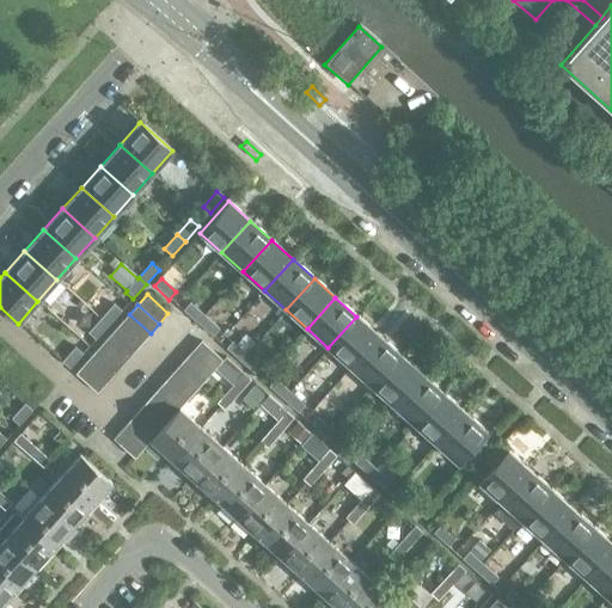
[(197,325),(204,318),(190,305),(183,312),(197,325)]
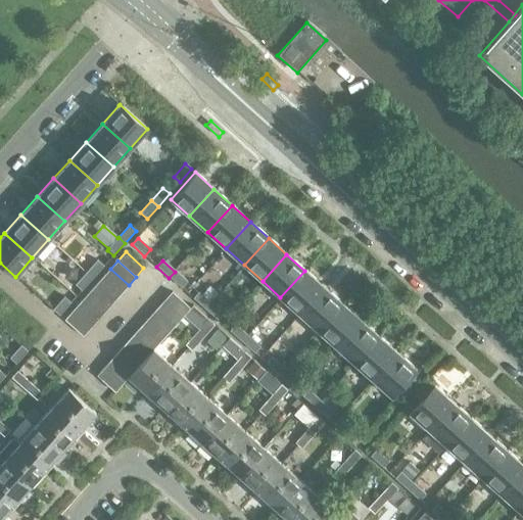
[(93,279),(103,267),(97,262),(86,274),(93,279)]
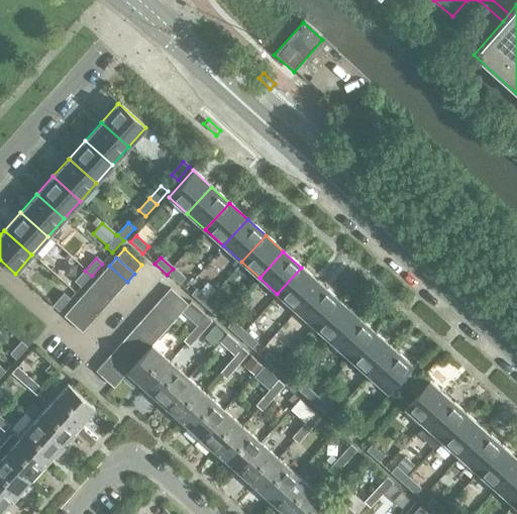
[(109,266),(102,274),(119,290),(127,282),(109,266)]
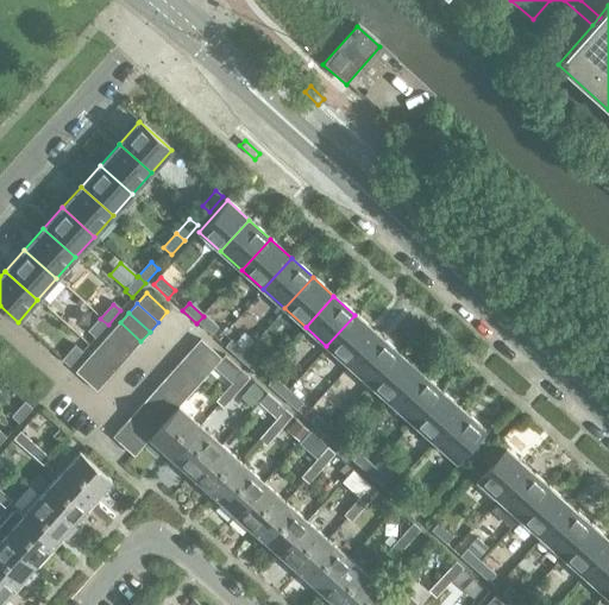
[(376,334),(355,315),(326,346),(347,365),(376,334)]
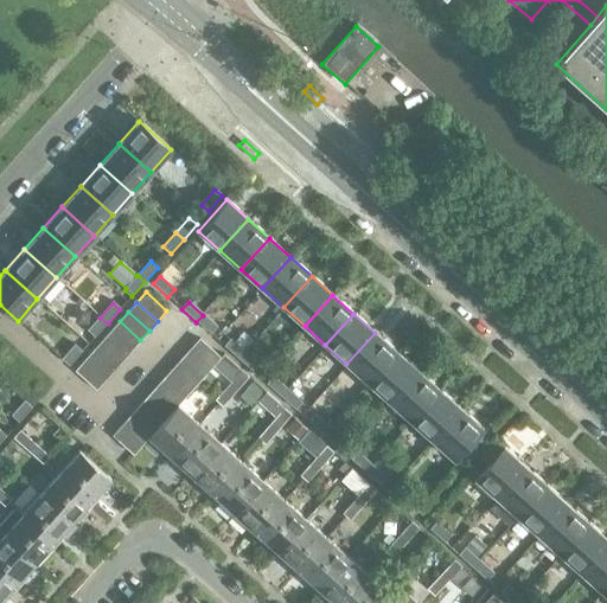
[(196,322),(211,335),(217,328),(203,315),(196,322)]
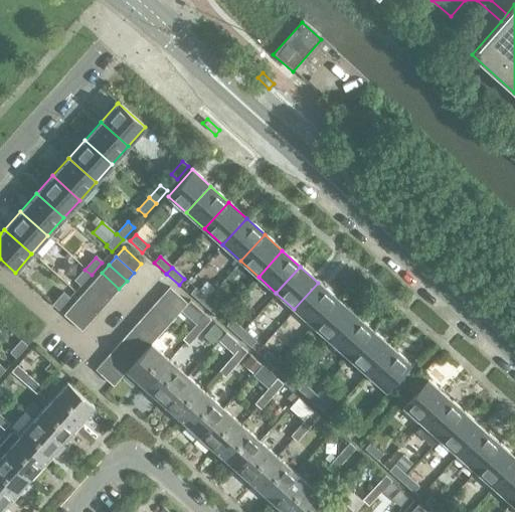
[(92,275),(84,270),(74,282),(80,288),(92,275)]
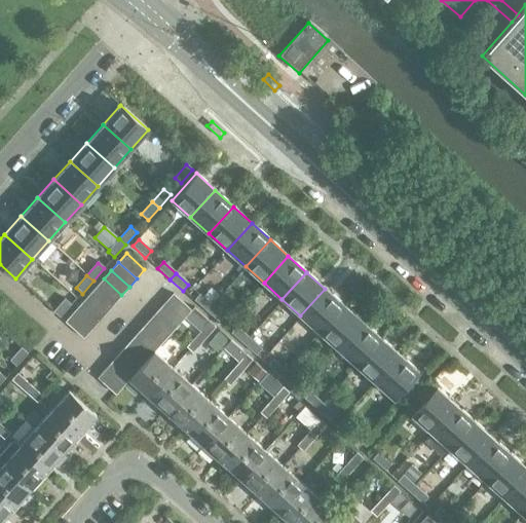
[(104,278),(96,287),(114,303),(121,295),(104,278)]
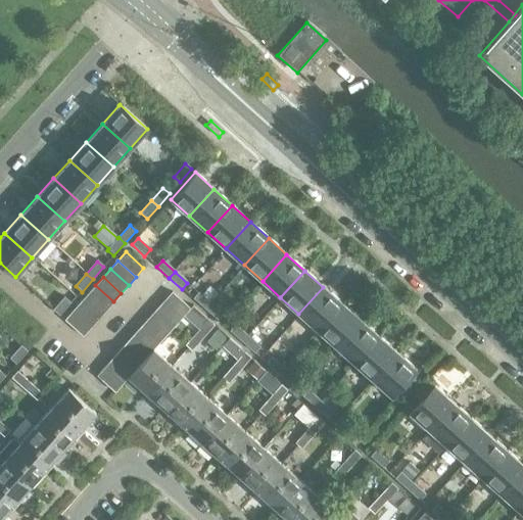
[(95,285),(88,293),(106,310),(113,301),(95,285)]
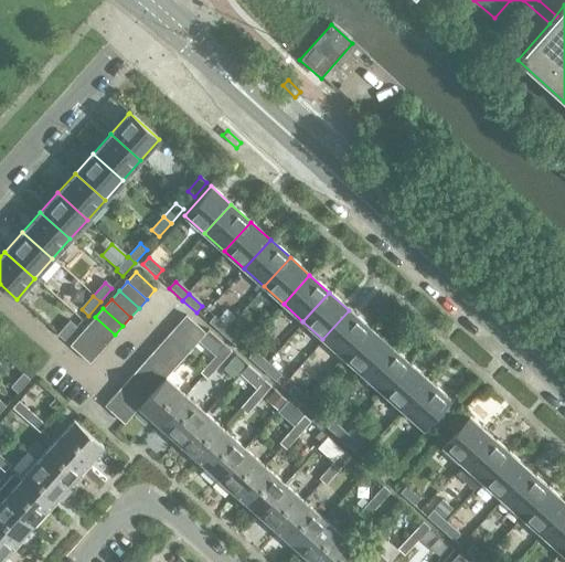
[(369,328),(349,310),(322,339),(342,357),(369,328)]
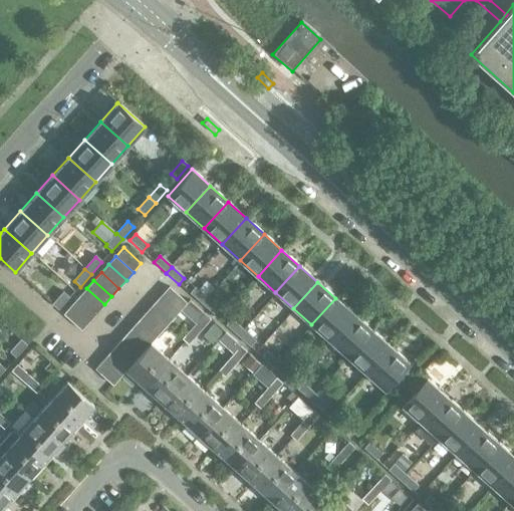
[(202,305),(208,298),(195,287),(190,294),(202,305)]
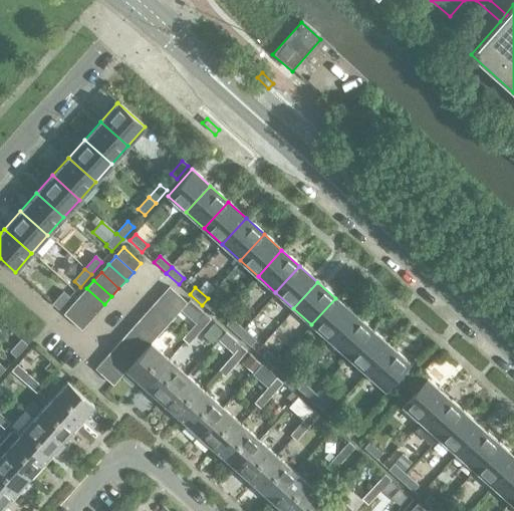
[(86,288),(79,296),(97,312),(104,304),(86,288)]
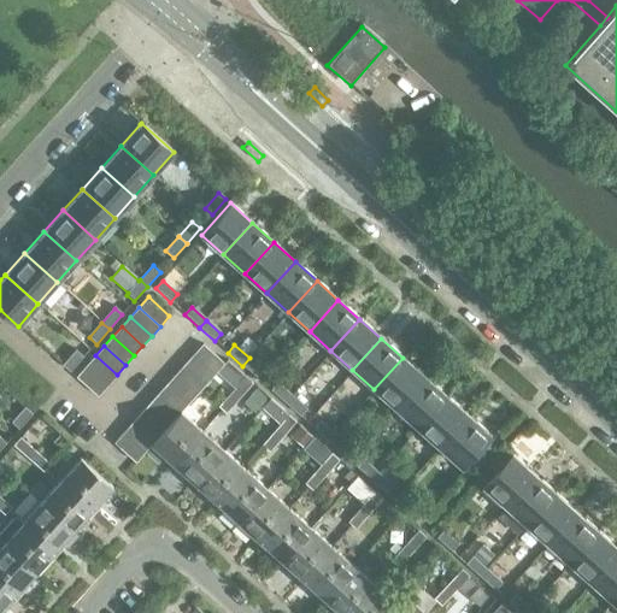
[(192,355),(215,375),(223,365),(201,346),(192,355)]
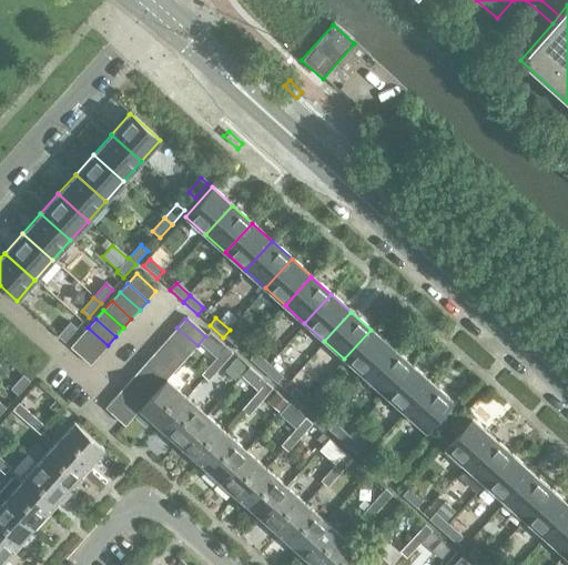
[(64,344),(77,330),(70,324),(58,339),(64,344)]
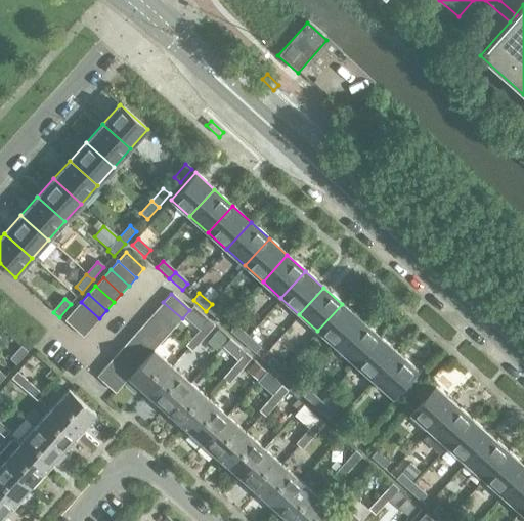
[(81,302),(74,310),(91,327),(99,318),(81,302)]
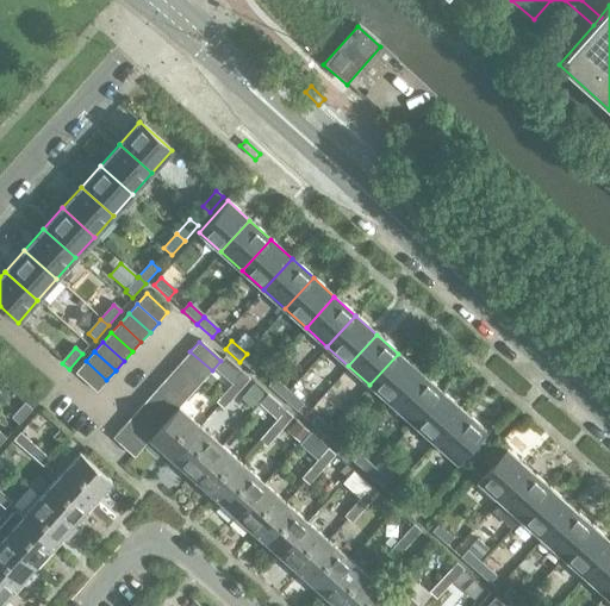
[(212,370),(190,351),(181,361),(203,381),(212,370)]
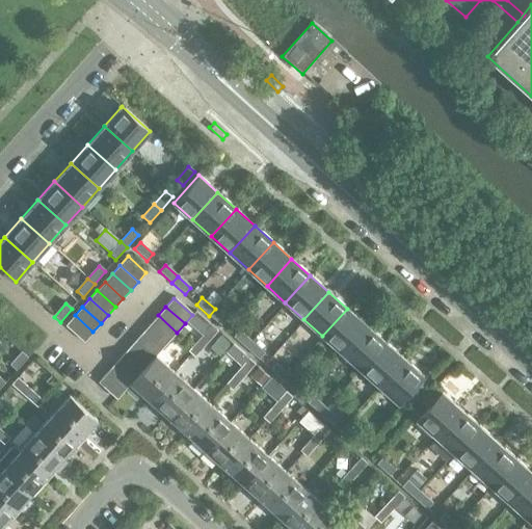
[(209,316),(221,327),(228,320),(215,309),(209,316)]
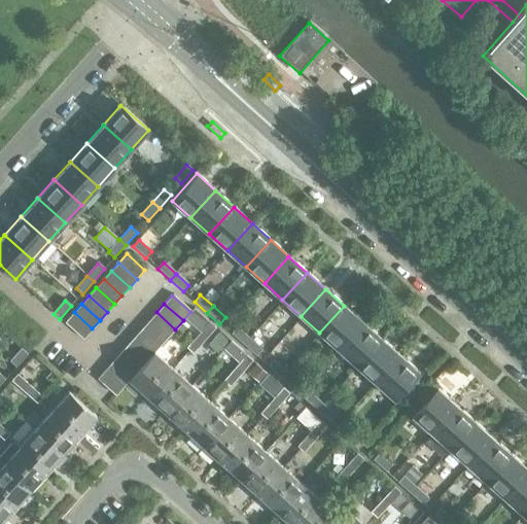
[(362,322),(344,306),(319,333),(338,349),(362,322)]
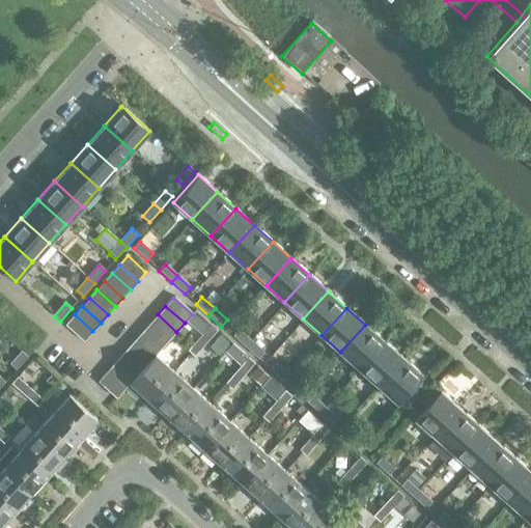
[(65,325),(84,341),(92,331),(75,314),(65,325)]
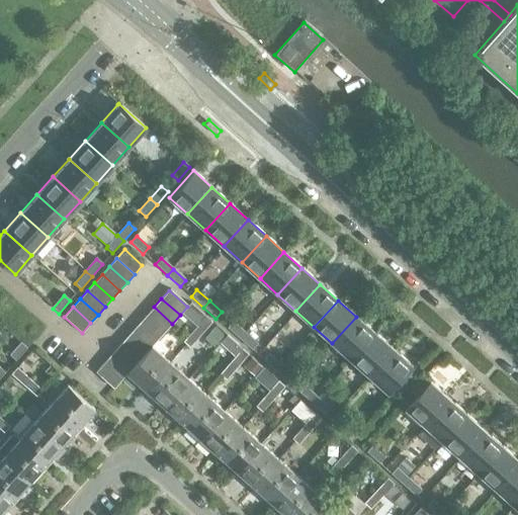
[(154,307),(147,315),(165,332),(172,324),(154,307)]
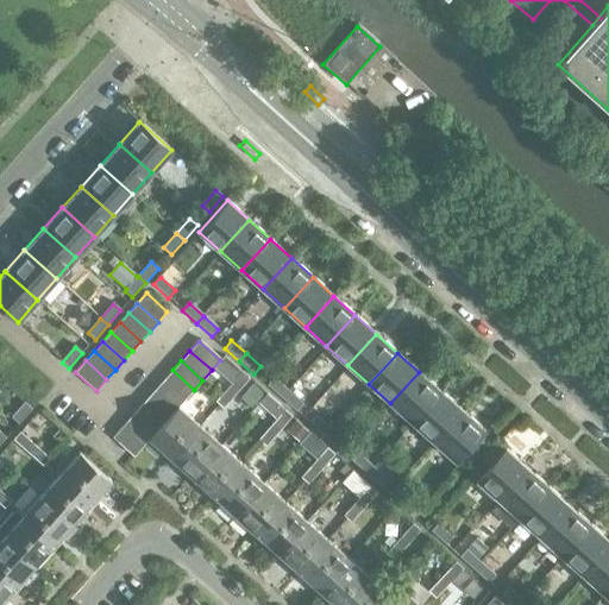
[(173,370),(164,379),(186,399),(194,390),(173,370)]
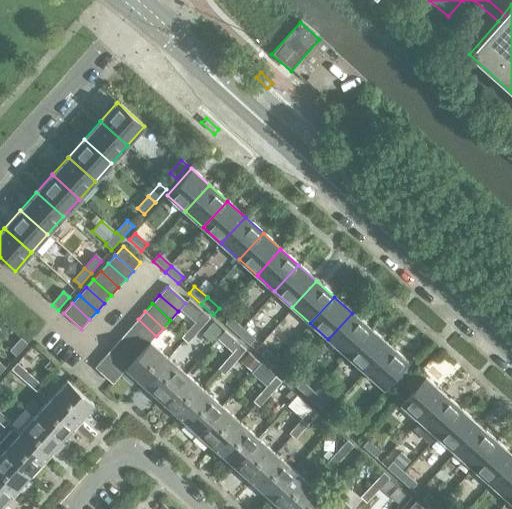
[(369,329),(352,313),(328,339),(346,355),(369,329)]
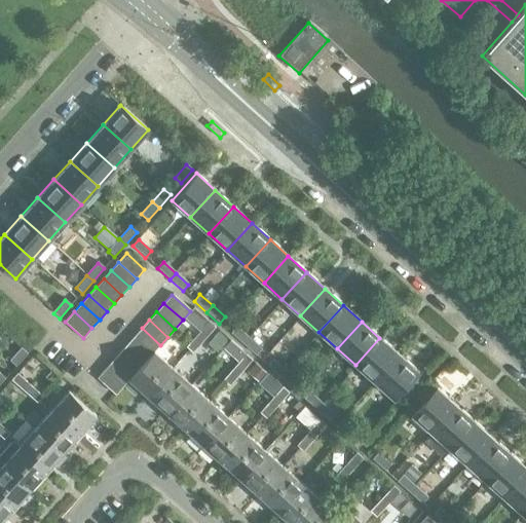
[(216,328),(209,323),(203,329),(197,335),(204,340),(216,328)]
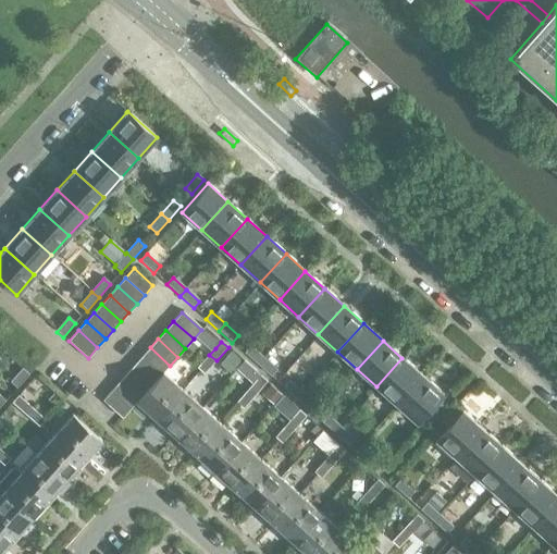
[(150,347),(143,356),(162,373),(170,366),(150,347)]
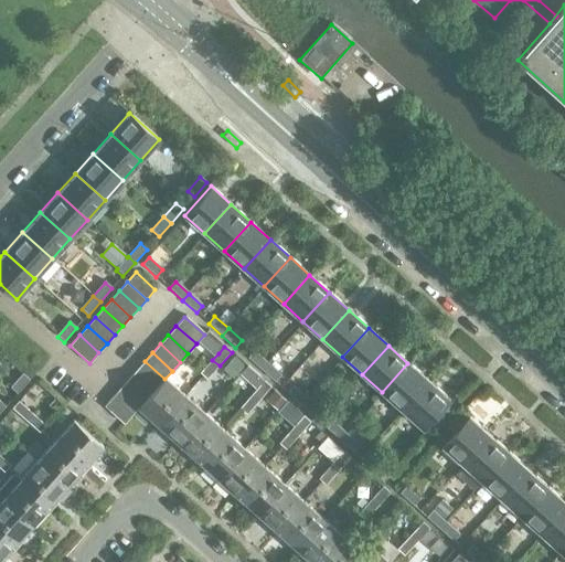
[(262,371),(268,364),(255,352),(248,359),(262,371)]
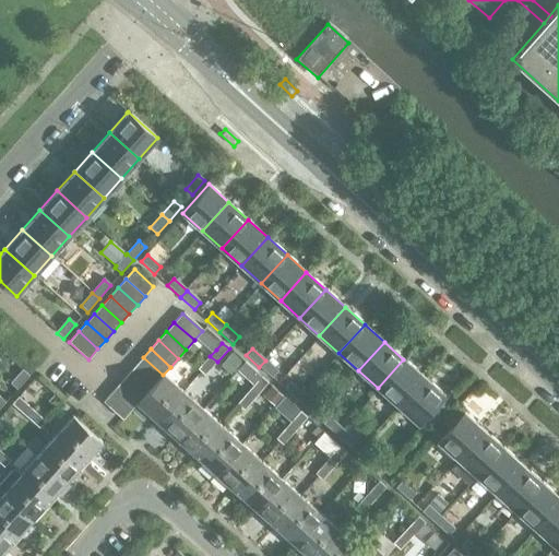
[(217,362),(210,356),(198,370),(204,376),(217,362)]
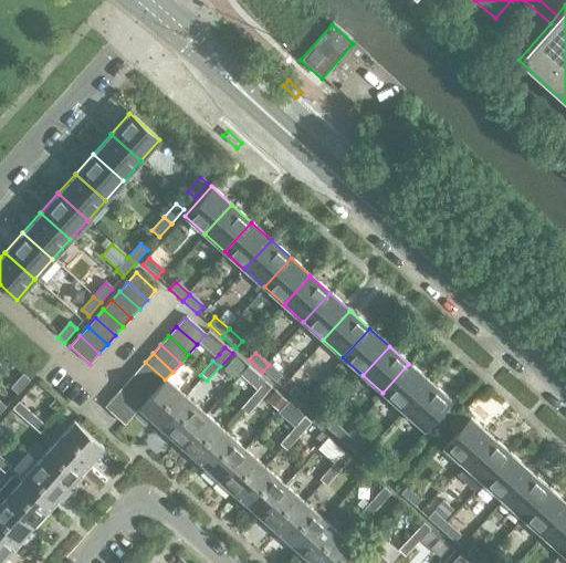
[(145,362),(136,372),(156,389),(165,379),(145,362)]
